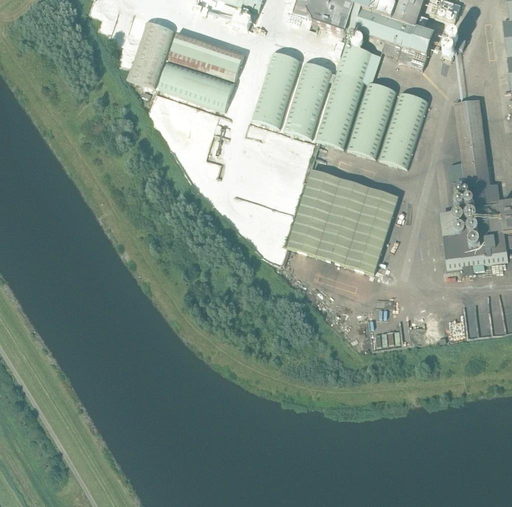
[(289,0),(287,8),(306,15),(309,13),(314,23),(345,34),(347,28),(385,41),(383,49),(398,55),(397,59),(423,68),(435,33),(424,29),(428,16),(419,13),(423,0),(289,0)]
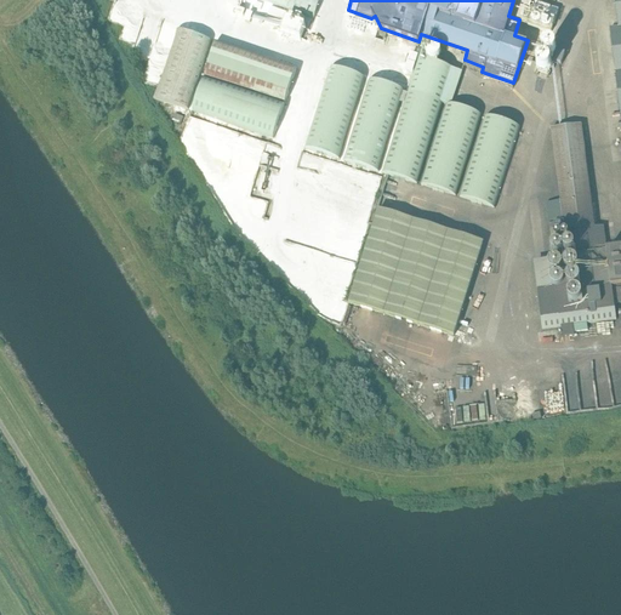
[(535,0),(528,20),(551,27),(558,5),(546,0),(535,0)]
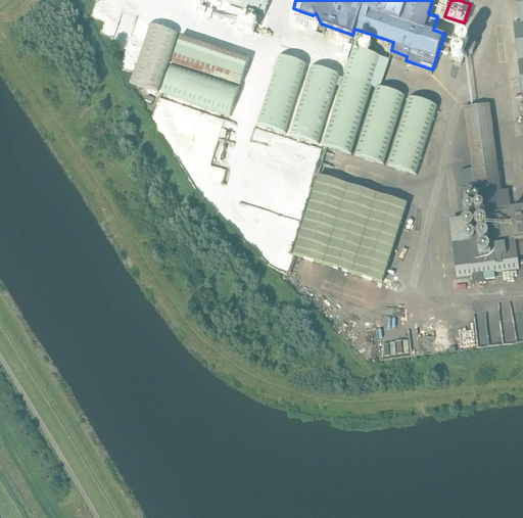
[(472,165),(460,167),(464,194),(474,193),(476,192),(476,190),(481,189),(484,212),(493,210),(490,188),(501,187),(490,111),(489,101),(464,104),(472,165)]
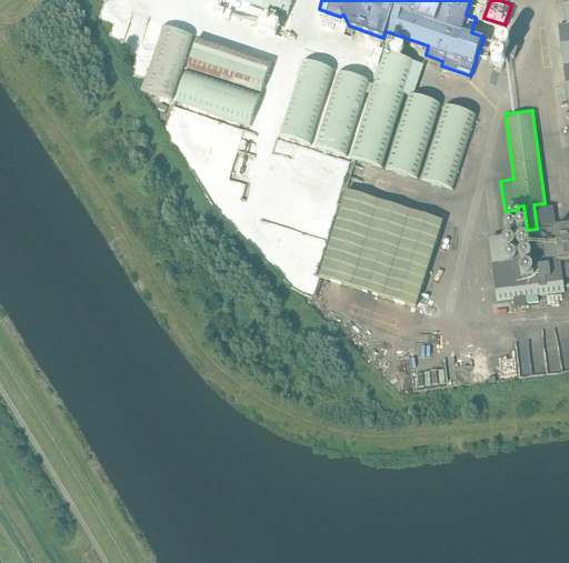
[(319,271),(416,302),(442,218),(346,188),(319,271)]
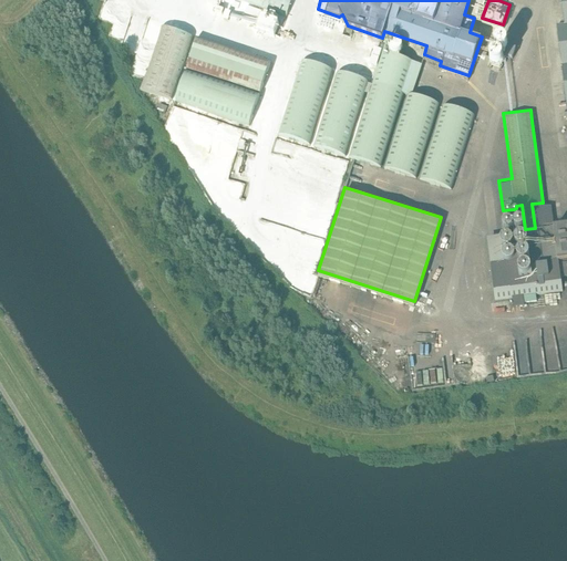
[(566,224),(553,226),(557,258),(566,256),(566,224)]
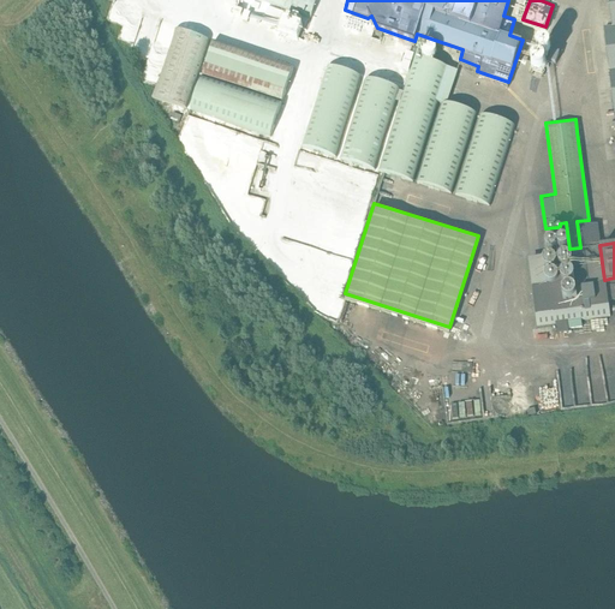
[(544,252),(527,255),(537,315),(538,318),(608,308),(608,303),(607,296),(614,294),(614,280),(604,281),(604,280),(603,273),(549,281),(544,252)]
